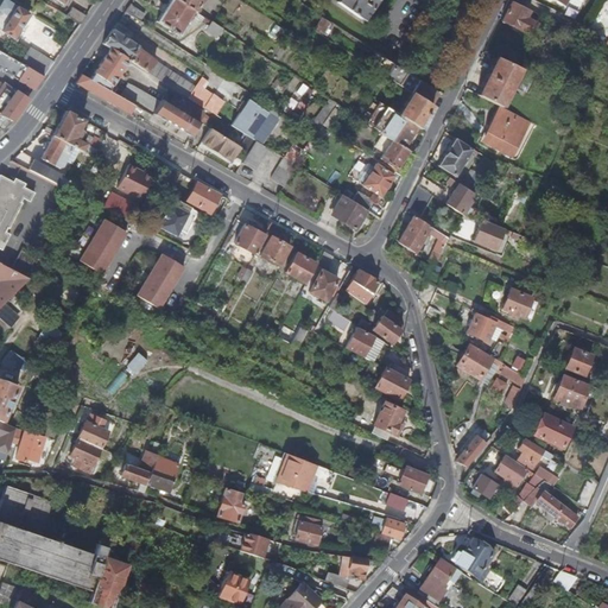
[(31,12),(11,0),(2,0),(0,6),(0,7),(11,14),(2,30),(14,38),(31,12)]
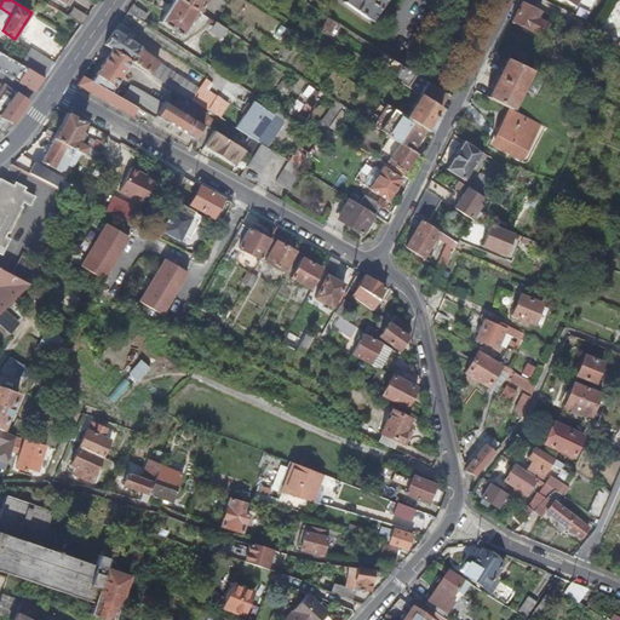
[(195,16),(199,11),(181,0),(172,0),(160,21),(183,36),(195,16)]
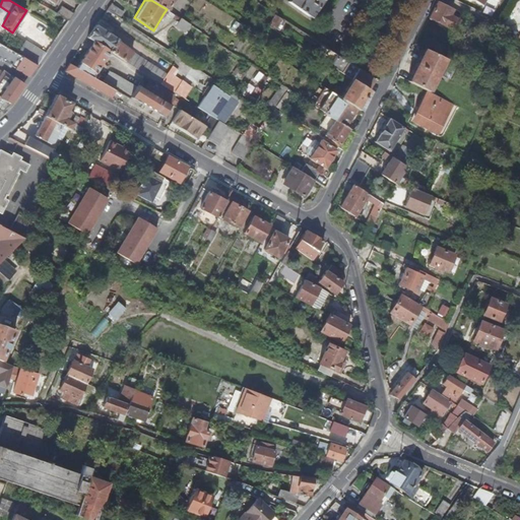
[(151,0),(167,9),(173,0),(151,0)]
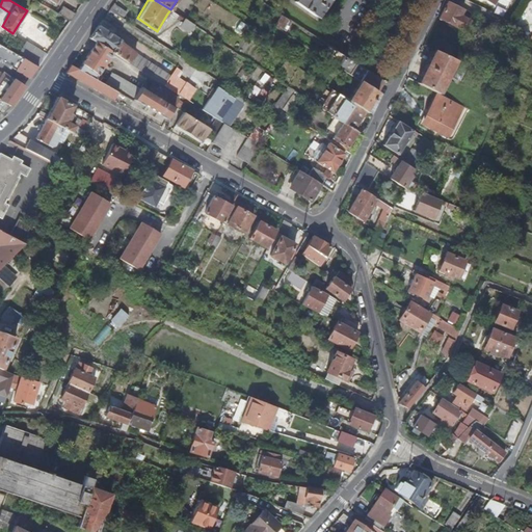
[(331,0),(296,0),(296,2),(320,19),(331,0)]
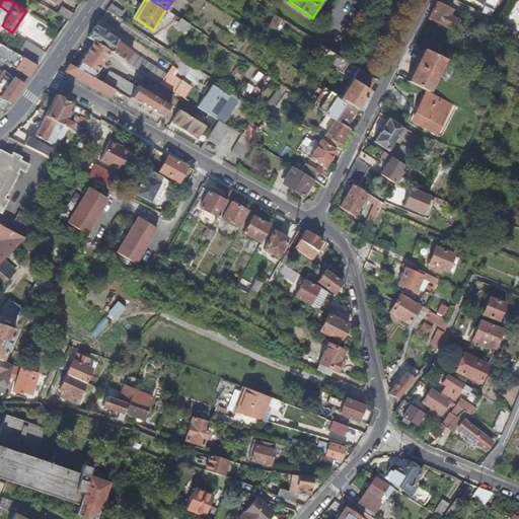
[(450,7),(436,0),(428,16),(452,27),(454,22),(452,21),(454,15),(448,12),(450,7)]
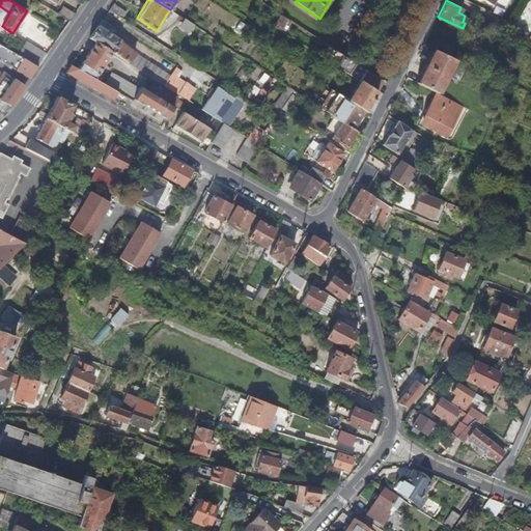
[(215,17),(220,7),(212,2),(205,11),(215,17)]
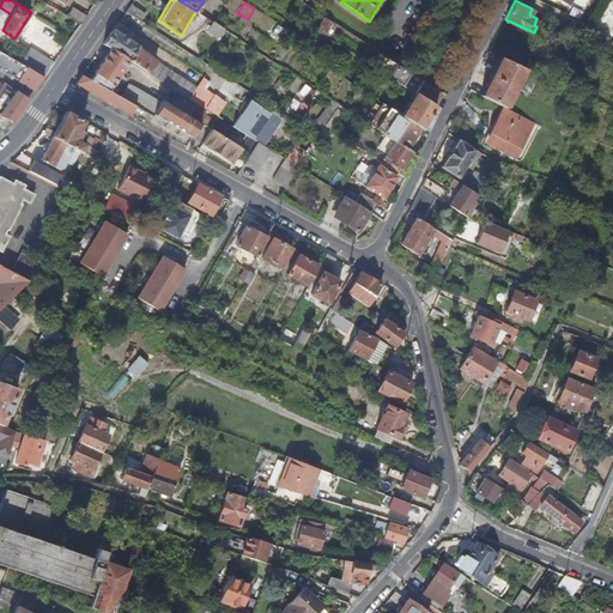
[(126,11),(141,22),(146,14),(131,5),(126,11)]
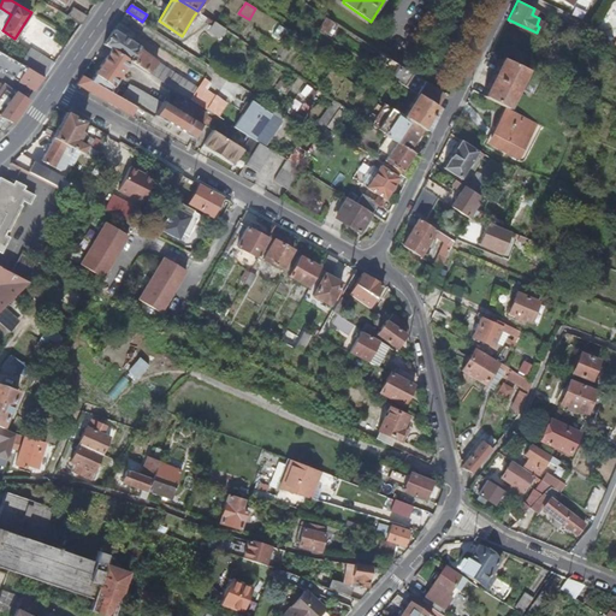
[(609,34),(615,24),(615,7),(612,5),(598,25),(609,34)]
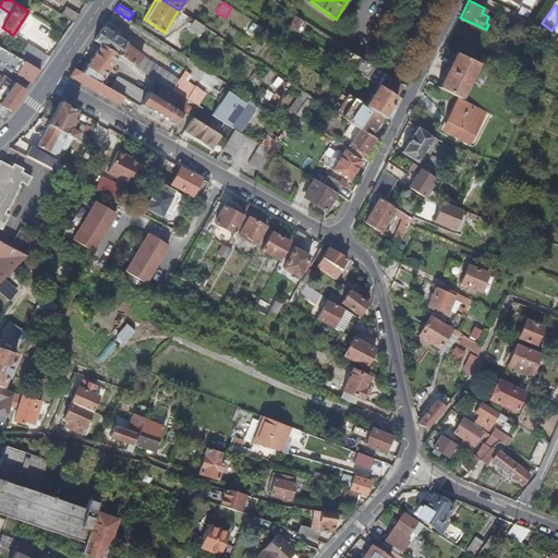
[(60,13),(74,21),(80,14),(65,5),(60,13)]
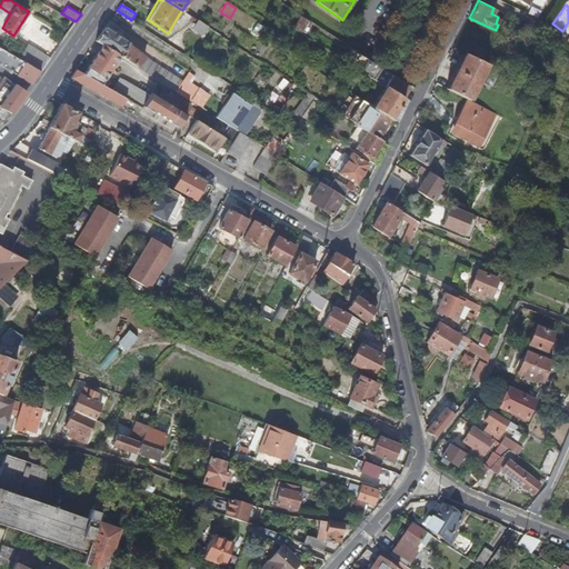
[(196,19),(182,10),(179,15),(192,23),(196,19)]
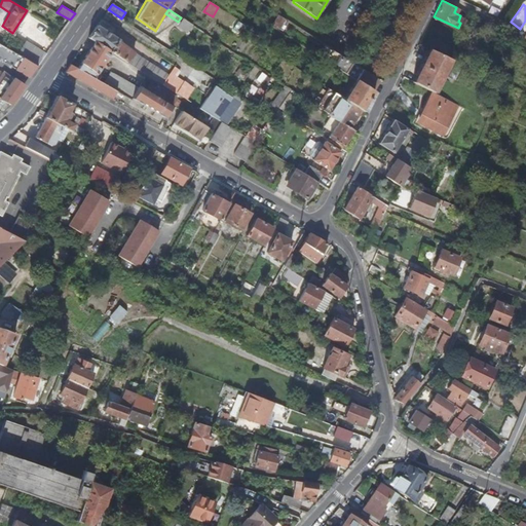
[(278,28),(285,17),(278,13),(272,24),(278,28)]
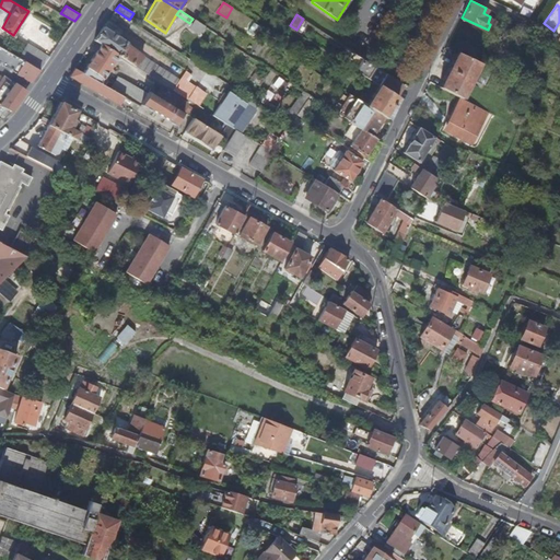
[(196,34),(202,25),(193,19),(189,23),(187,27),(196,34)]
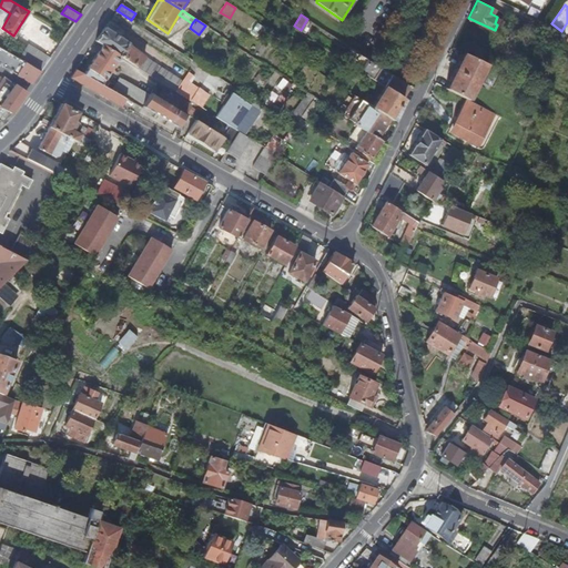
[(526,31),(529,24),(523,22),(519,29),(526,31)]
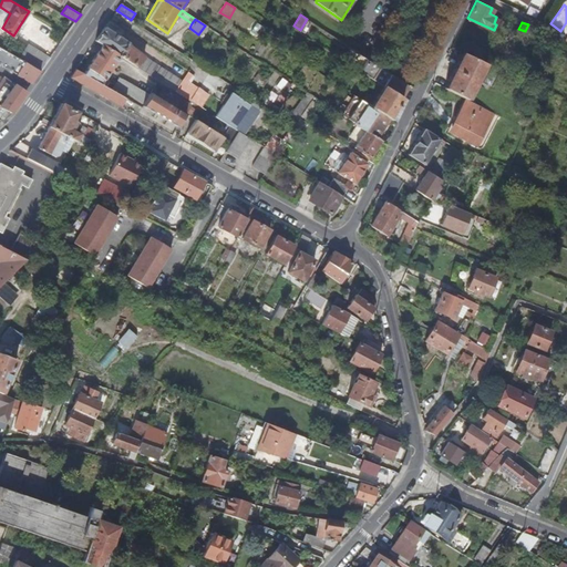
[(105,27),(95,41),(102,44),(120,55),(176,91),(183,81),(129,45),(130,43),(105,27)]
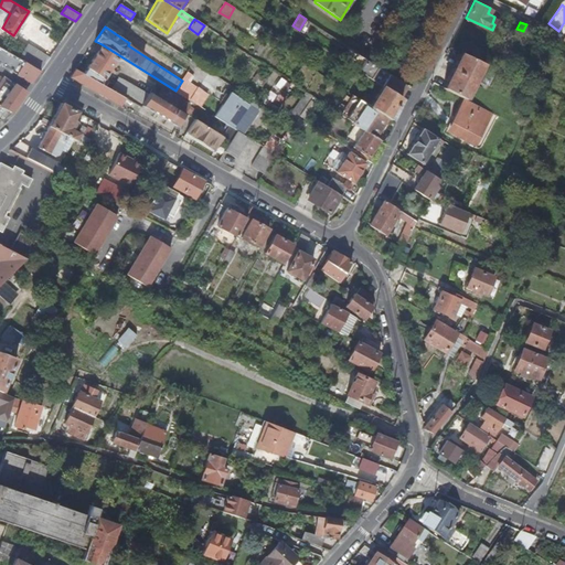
[(85,72),(106,84),(107,82),(104,80),(119,55),(102,44),(85,72)]
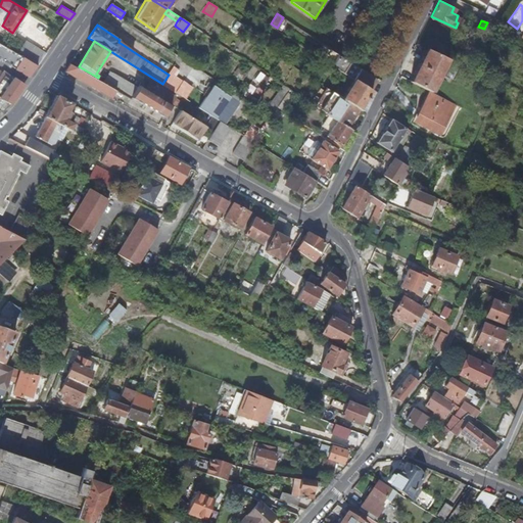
[(18,54),(29,60),(38,65),(46,53),(27,42),(25,44),(18,54)]
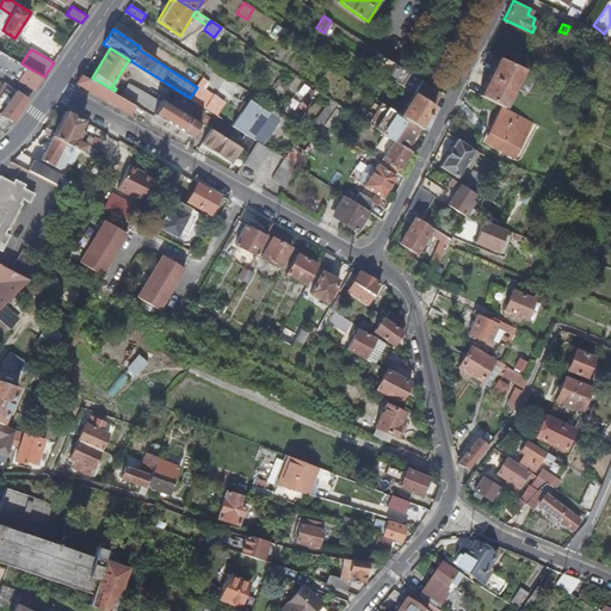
[(0,69),(35,90),(44,76),(34,71),(22,63),(0,50),(0,69)]
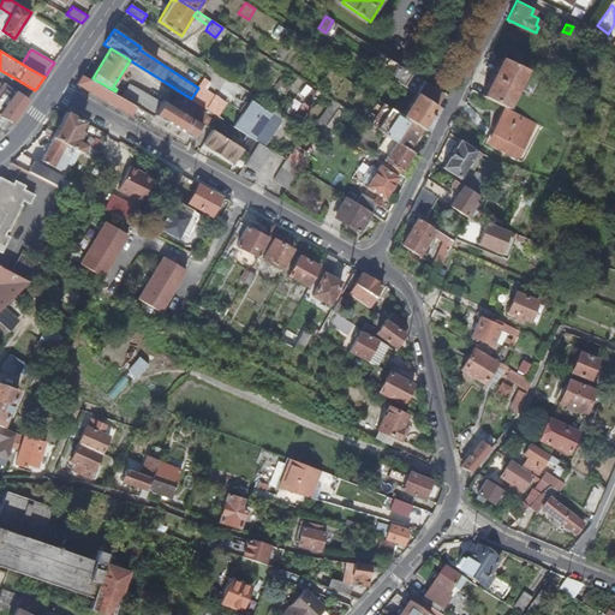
[(507,107),(526,69),(501,57),(481,95),(505,106),(507,107)]
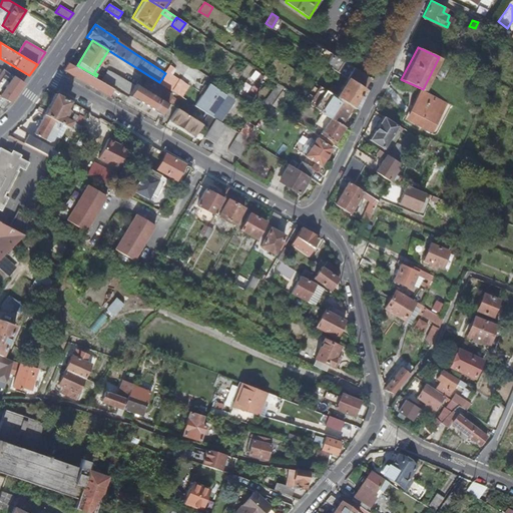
[(365,88),(366,86),(362,83),(368,74),(334,52),(327,64),(347,76),(365,88)]
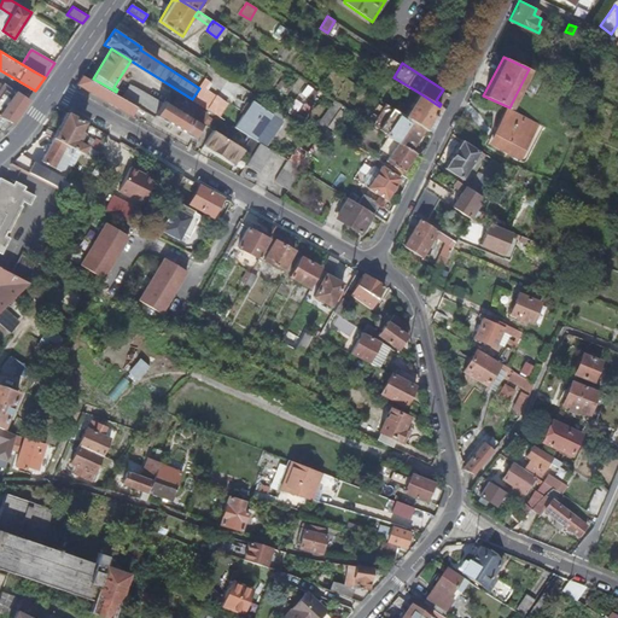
[(133,116),(139,105),(123,97),(116,92),(93,79),(83,74),(76,85),(133,116)]
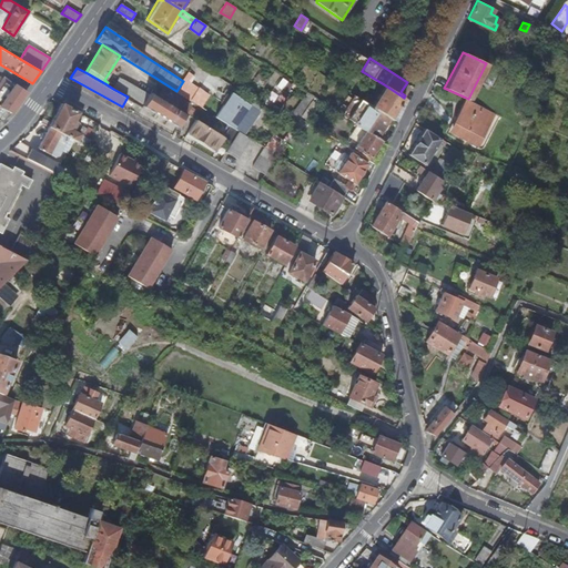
[(257,73),(253,81),(263,88),(267,81),(257,73)]
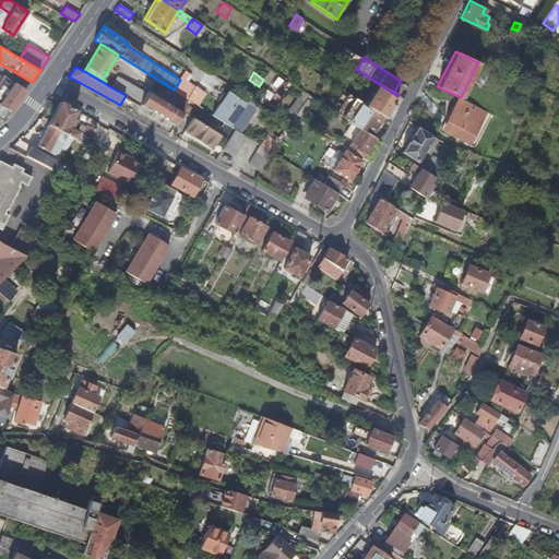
[(283,92),(287,83),(275,78),(271,85),(283,92)]
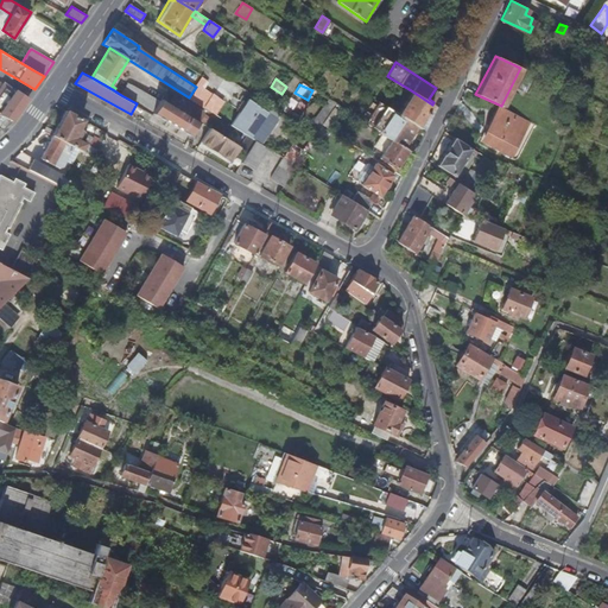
[(0,113),(13,120),(29,99),(11,86),(8,89),(6,87),(0,94),(0,113)]
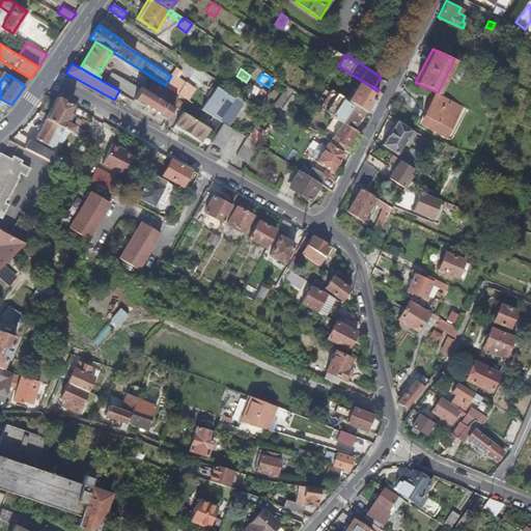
[(165,85),(179,94),(186,83),(172,75),(171,76),(165,85)]
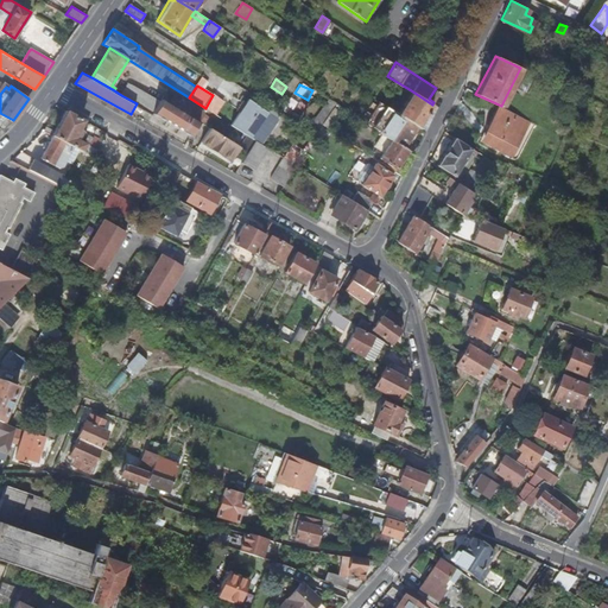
[(163,97),(201,121),(206,114),(194,107),(195,106),(169,89),(163,97)]
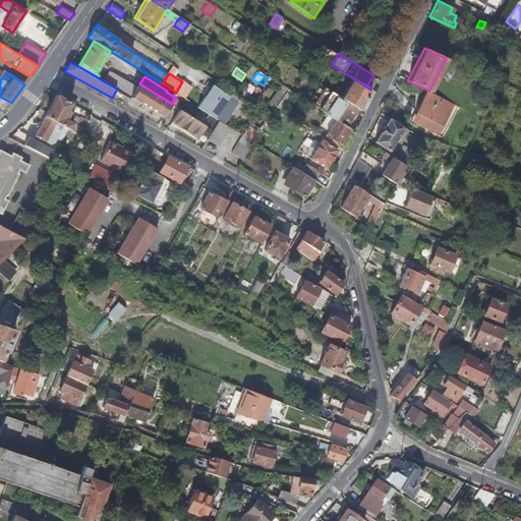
[(359,110),(370,90),(352,77),(341,97),(357,109),(359,110)]
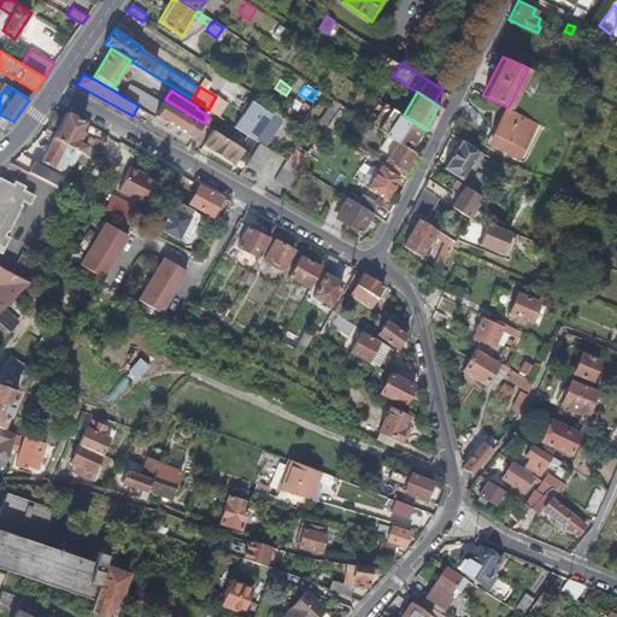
[(195,137),(204,123),(165,99),(163,103),(157,113),(195,137)]
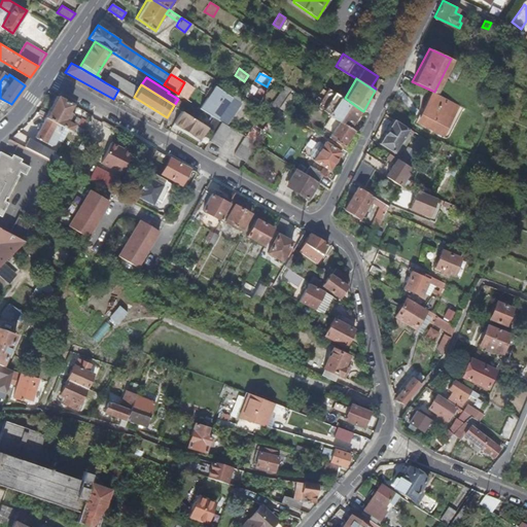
[(273,116),(279,107),(291,90),(285,85),(268,113),(273,116)]
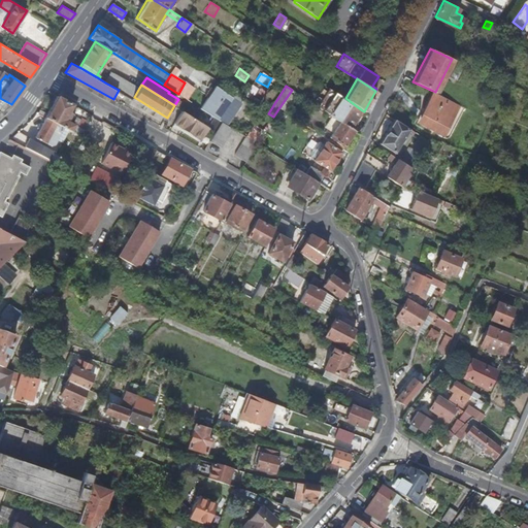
[(202,109),(219,120),(233,97),(216,87),(202,109)]
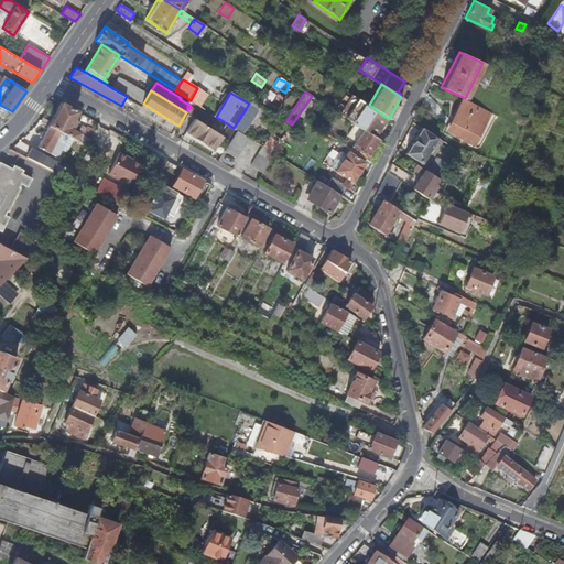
[(543,109),(548,100),(540,96),(535,105),(543,109)]
